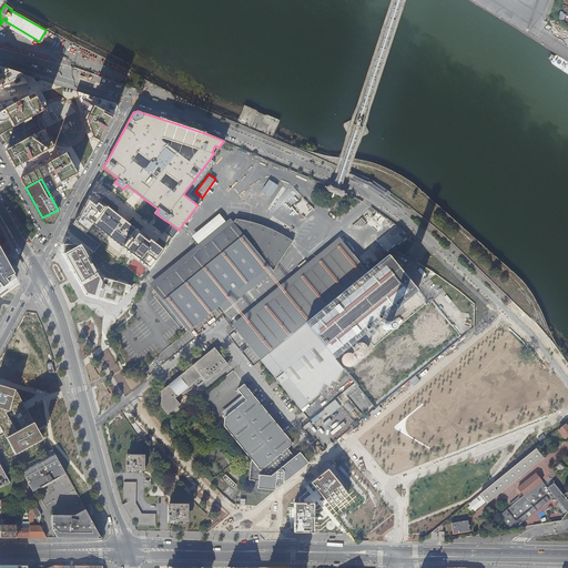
[(272,196),(279,185),(270,180),(263,191),(272,196)]
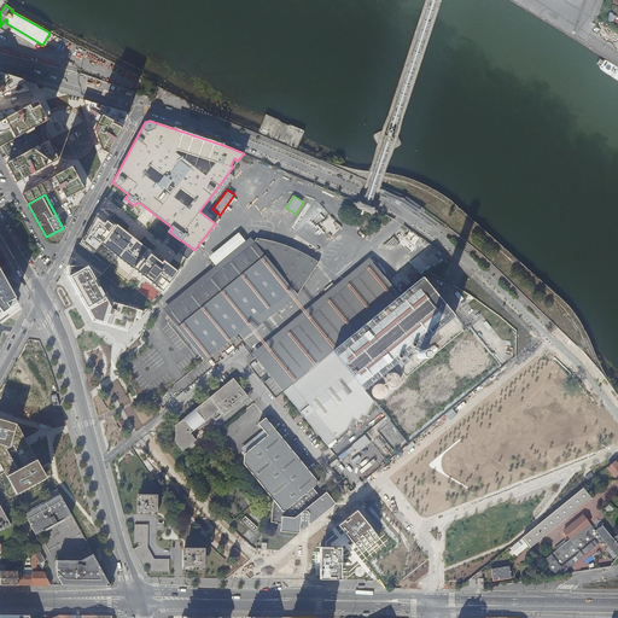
[(371,213),(374,207),(359,200),(355,207),(371,213)]
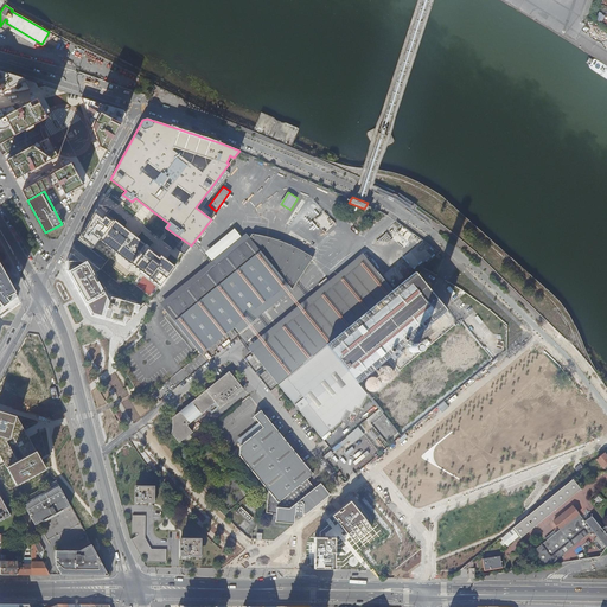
[(148,302),(170,273),(151,257),(154,254),(155,253),(141,241),(140,243),(138,247),(110,225),(113,222),(115,219),(100,208),(96,213),(93,211),(74,248),(88,259),(113,279),(133,294),(139,299),(146,305),(148,302)]
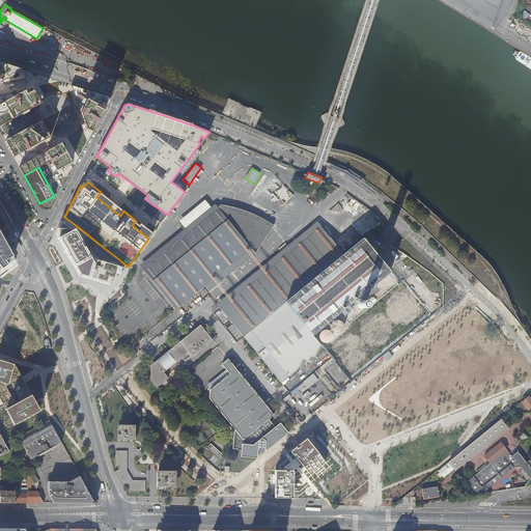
[(122,213),(99,194),(96,197),(120,216),(122,213)]
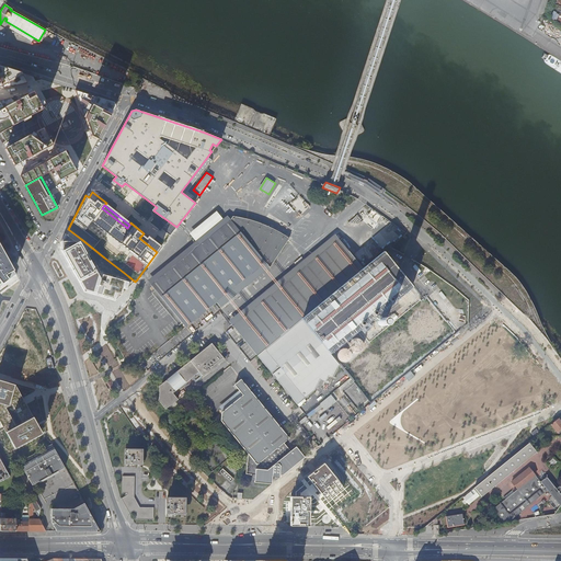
[(233,217),(230,220),(270,268),(289,238),(270,227),(254,220),(233,217)]
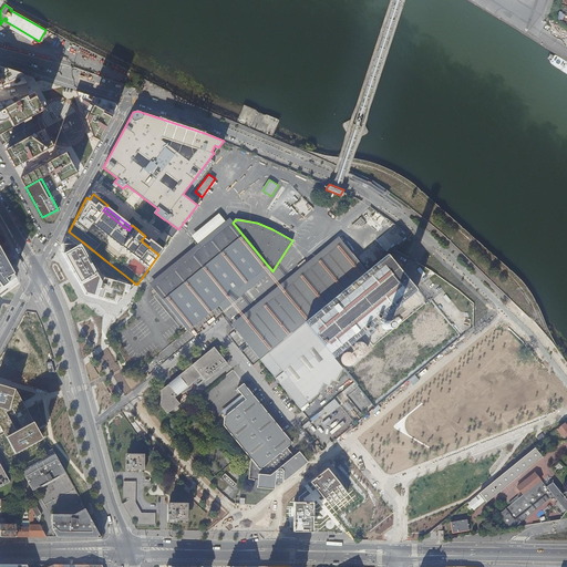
[(272,271),(233,223),(153,289),(187,332),(218,307),(223,311),(229,306),(235,302),(239,298),(245,294),(250,289),(272,271)]
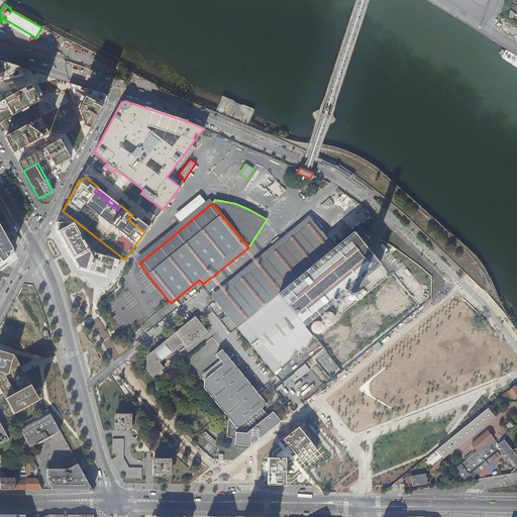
[(0,214),(0,257),(3,263),(6,265),(16,257),(14,255),(19,252),(0,214)]
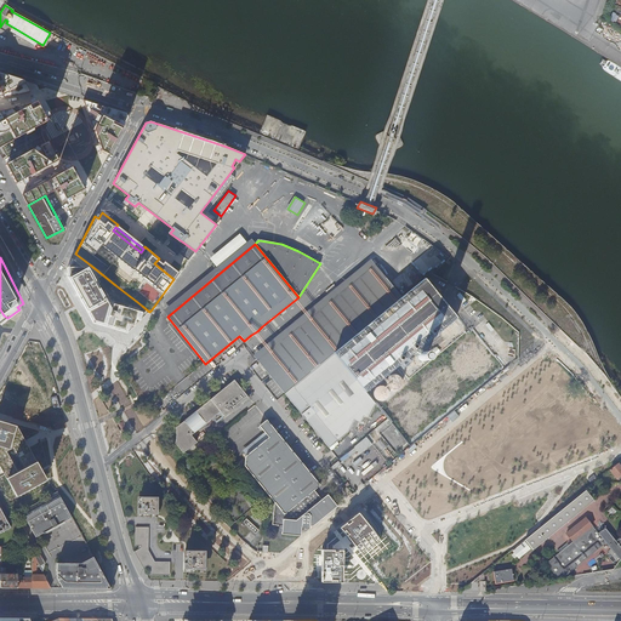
[(72,260),(68,268),(68,279),(93,325),(127,334),(130,325),(134,326),(136,320),(141,322),(143,313),(138,312),(140,309),(110,300),(97,278),(96,279),(89,268),(85,271),(72,260)]
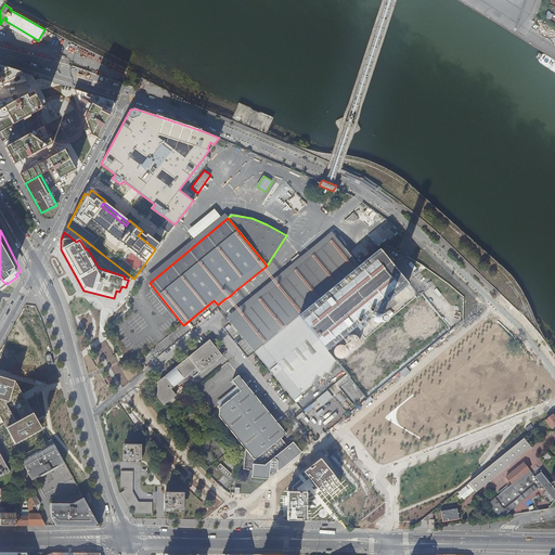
[(155,249),(158,246),(141,232),(138,235),(155,249)]
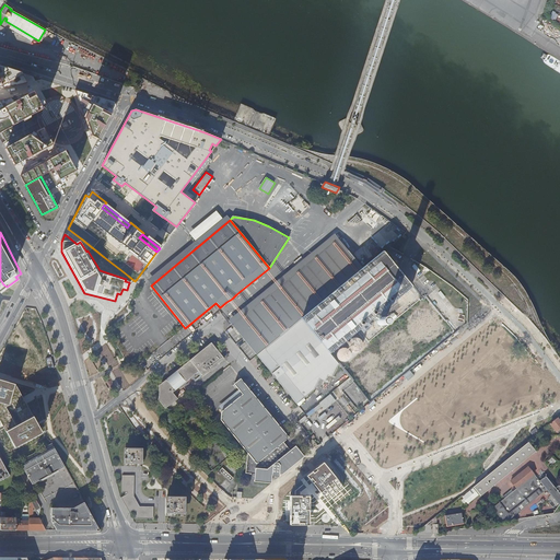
[(338,240),(233,326),(256,354),(301,318),(362,268),(338,240)]
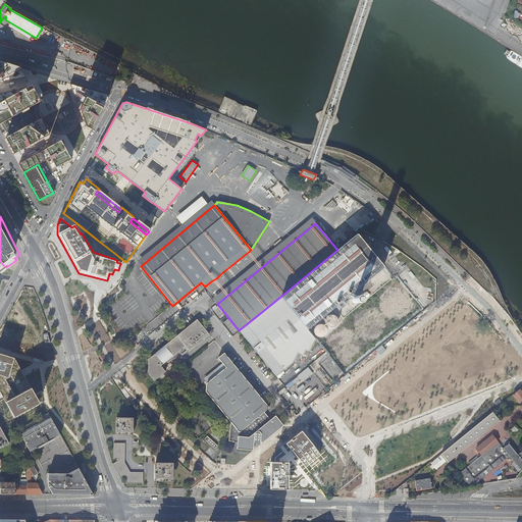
[(337,250),(280,297),(307,329),(332,309),(335,313),(379,276),(377,274),(384,268),(357,235),(356,235),(337,250)]
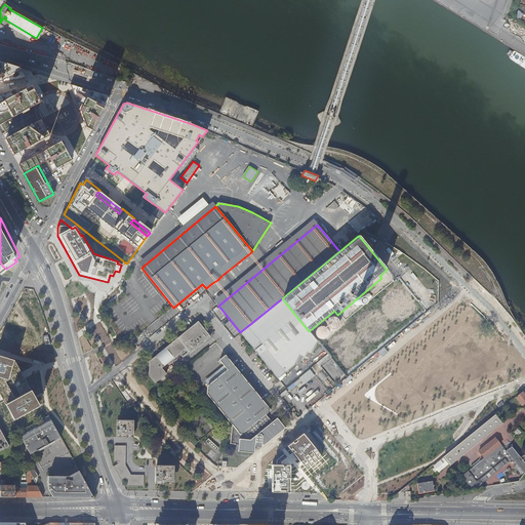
[(318,341),(309,331),(282,298),(241,332),(278,378),(293,366),(299,355),(305,358),(307,353),(312,354),(318,341)]
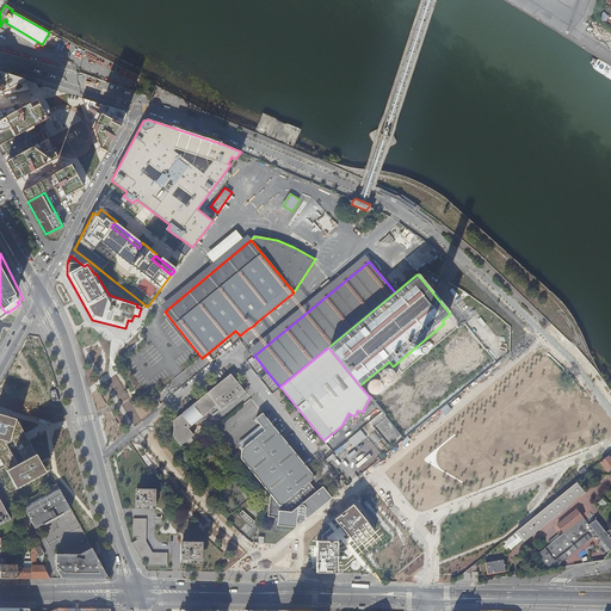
[(399,376),(399,375),(399,374),(399,371),(397,370),(396,369),(395,368),(394,366),(393,366),(390,366),(389,366),(388,366),(387,368),(386,369),(384,369),(384,370),(383,371),(383,372),(383,375),(383,376),(383,377),(383,378),(384,380),(386,381),(387,381),(388,382),(389,382),(390,382),(392,382),(394,382),(395,382),(396,381),(396,380),(397,378),(399,377),(399,376)]
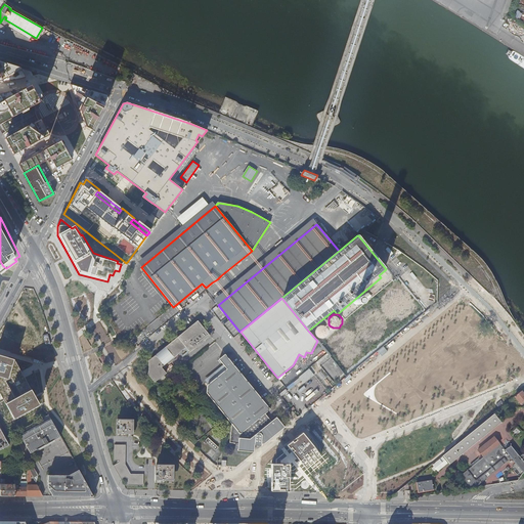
[(209,337),(197,321),(148,361),(149,366),(148,370),(147,375),(155,384),(166,374),(162,368),(186,348),(189,353),(209,337)]
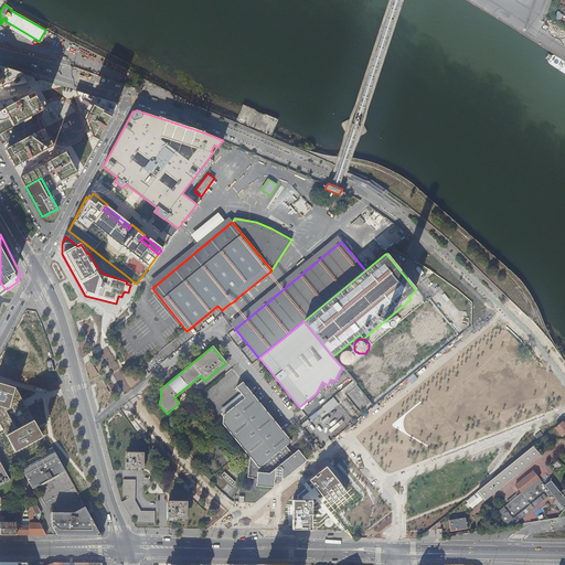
[(354,360),(354,358),(354,356),(353,355),(353,354),(352,353),(351,352),(350,351),(349,351),(348,351),(347,351),(345,351),(343,351),(342,352),(341,353),(341,354),(340,355),(340,356),(339,358),(339,359),(340,360),(340,361),(341,362),(342,363),(342,364),(344,365),(345,365),(347,365),(348,365),(349,365),(350,364),(351,364),(352,363),(353,362),(353,361),(354,360)]
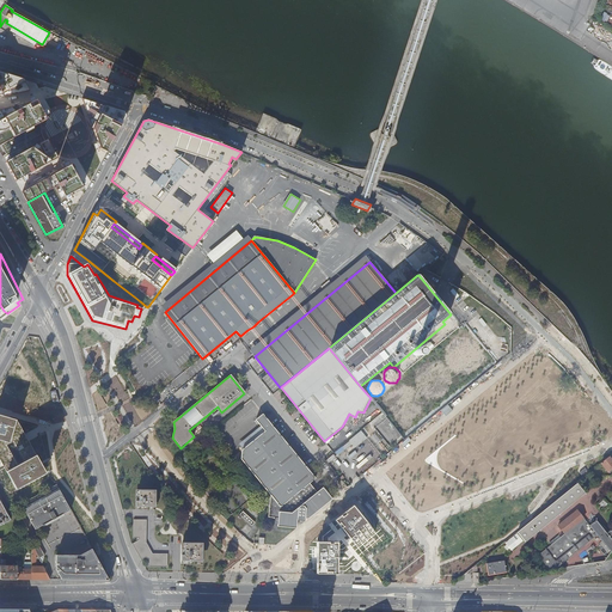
[(348,484),(407,440),(385,412),(326,457),(336,470),(341,467),(343,471),(340,473),(348,484)]
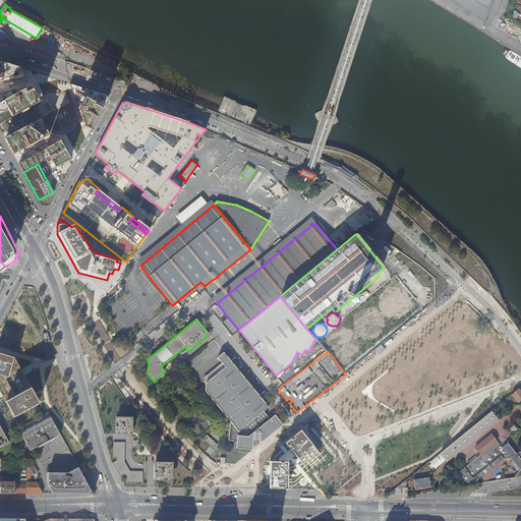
[(0,352),(0,392),(14,418),(39,403),(14,357),(0,352)]
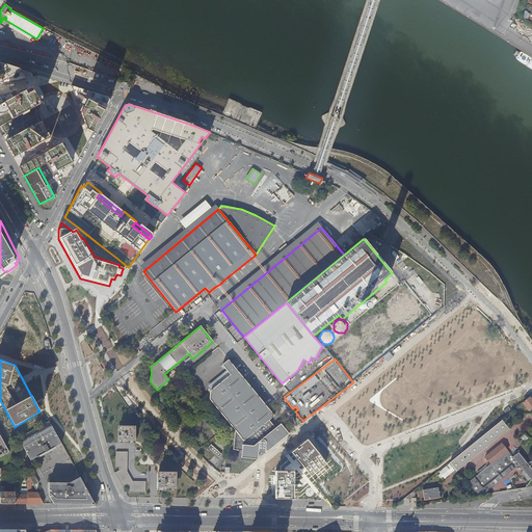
[(268,451),(289,433),(281,423),(275,427),(269,420),(274,416),(229,361),(222,366),(231,375),(210,392),(209,399),(235,430),(233,450),(241,451),(241,458),(257,459),(258,452),(258,450),(265,450),(268,451)]
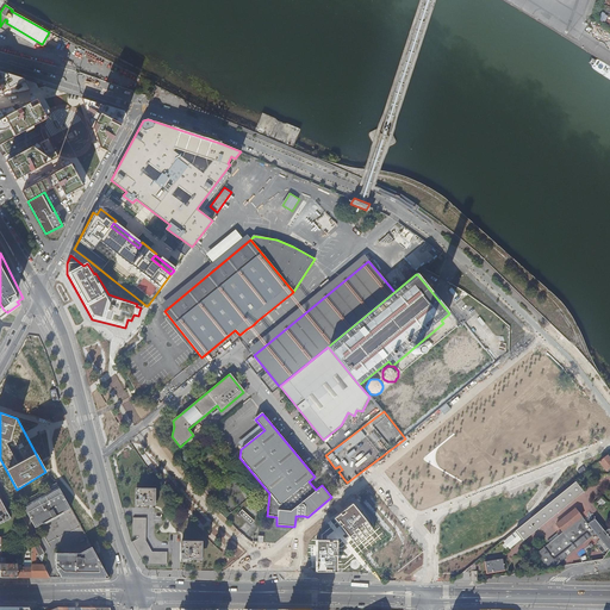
[(609,466),(609,458),(607,455),(599,461),(607,470),(609,466)]
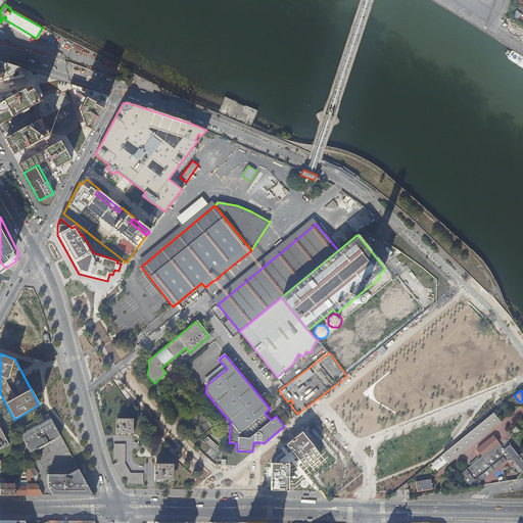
[(493,413),(442,455),(448,463),(501,421),(493,413)]
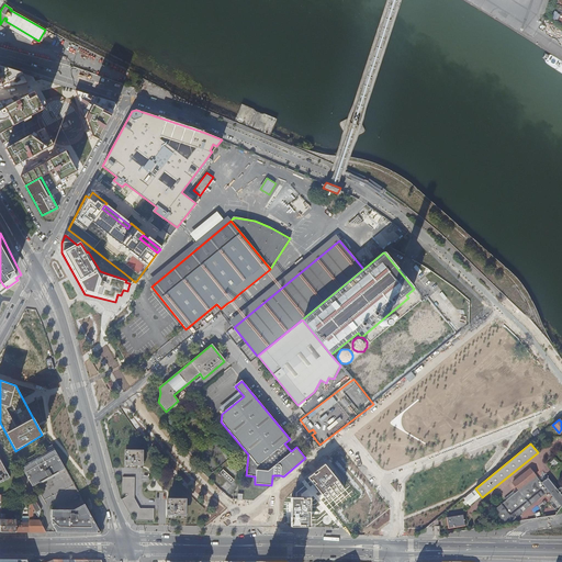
[(33,485),(66,468),(65,467),(53,445),(21,462),(33,485)]
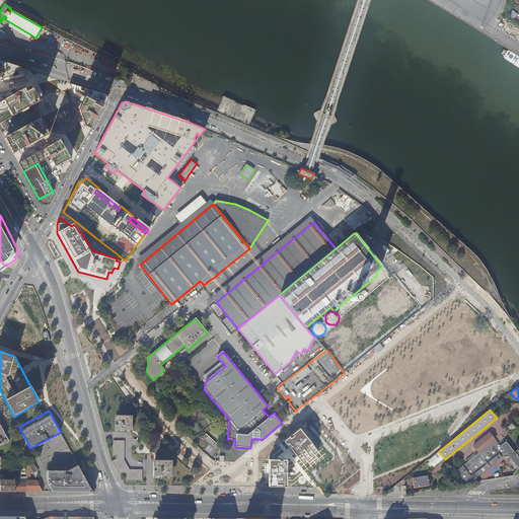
[(133,415),(116,415),(116,432),(133,432),(133,415)]
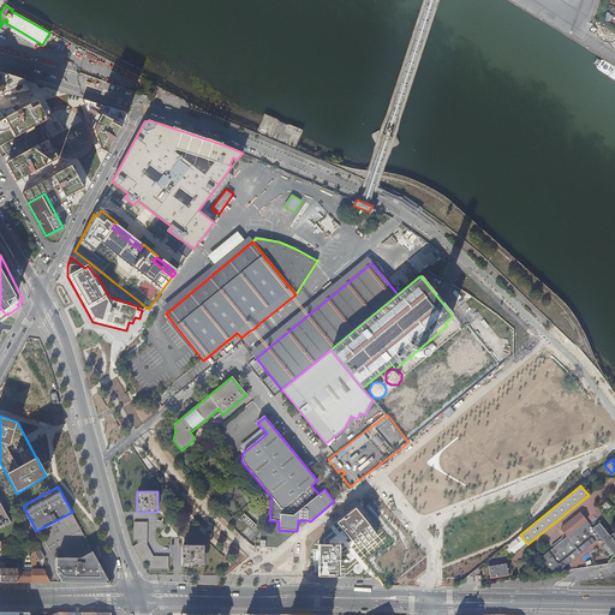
[(0,527),(12,523),(0,501),(0,527)]
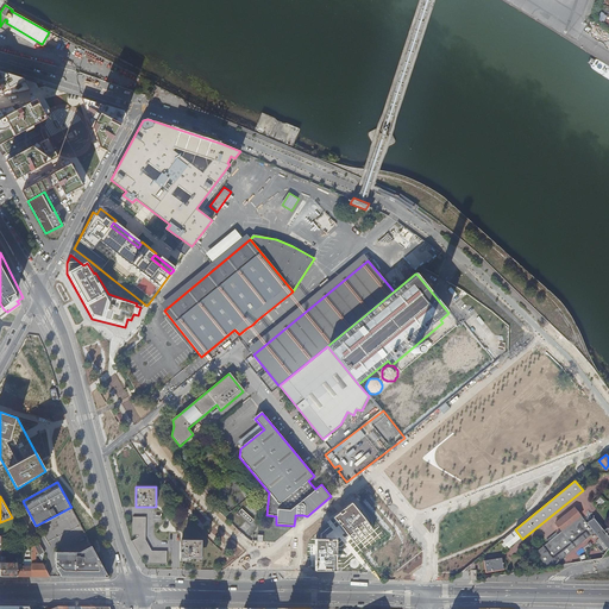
[(374,528),(352,502),(334,518),(355,541),(374,528)]
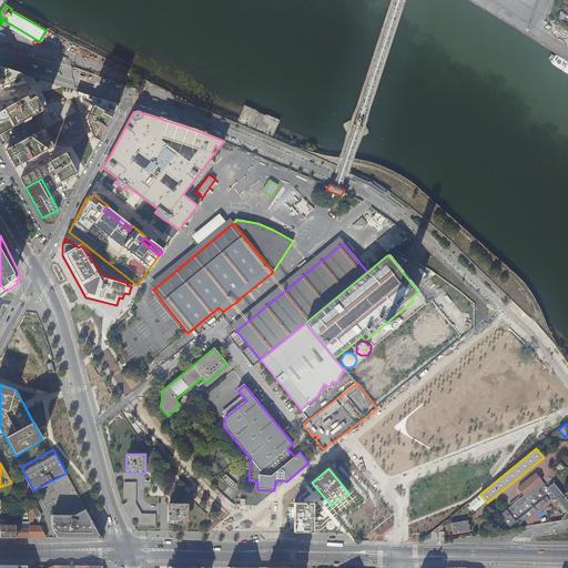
[(224,473),(220,478),(222,480),(224,478),(233,487),(236,484),(224,473)]
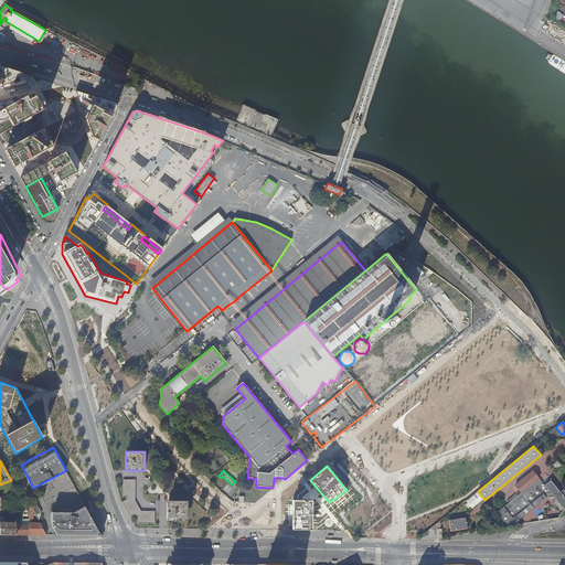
[(564,510),(564,508),(564,490),(564,489),(561,492),(551,480),(545,486),(533,471),(515,484),(522,492),(494,513),(504,528),(507,530),(534,508),(540,515),(557,501),(564,510)]
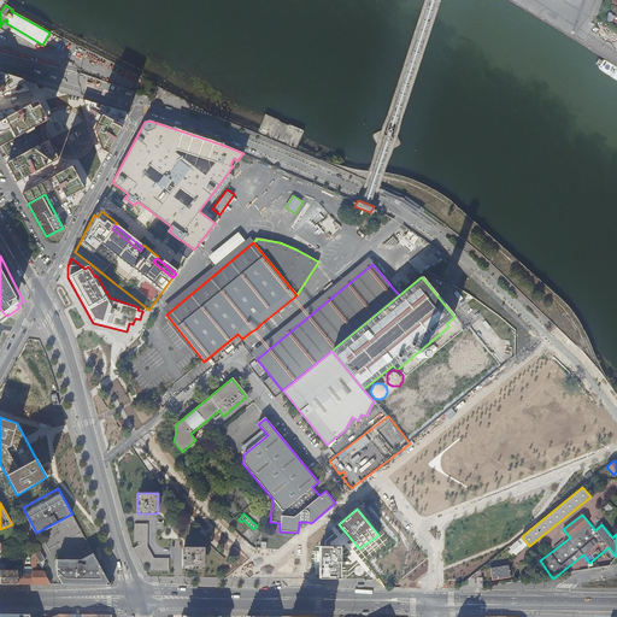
[(151,570),(169,571),(169,558),(154,558),(147,546),(148,523),(135,523),(135,541),(140,541),(140,544),(134,547),(142,563),(146,560),(151,564),(151,570)]
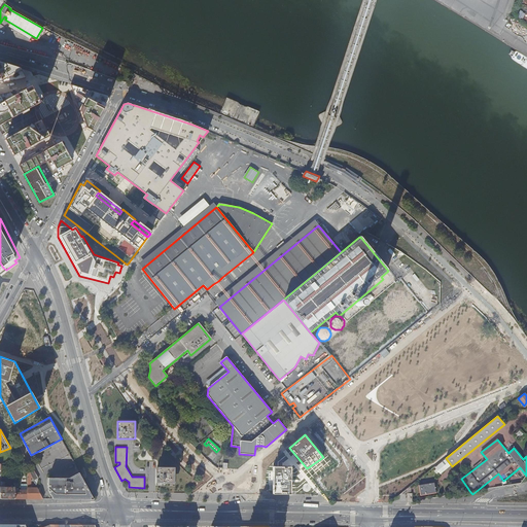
[(446,459),(435,467),(441,473),(450,465),(446,459)]
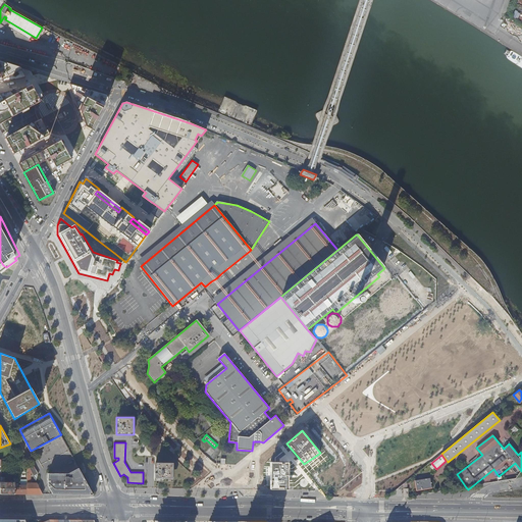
[(173,463),(155,462),(155,480),(173,480),(173,463)]
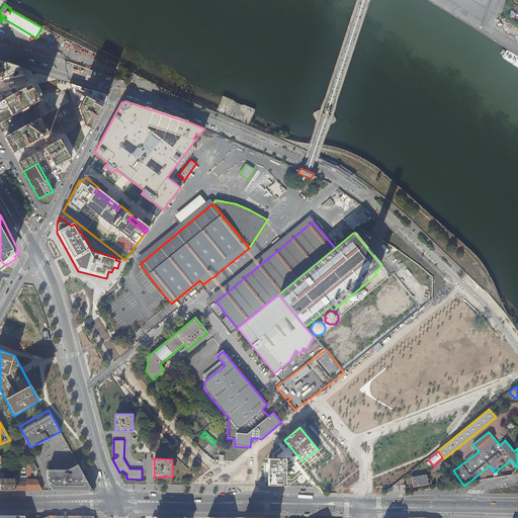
[(287,486),(287,459),(269,459),(269,486),(287,486)]
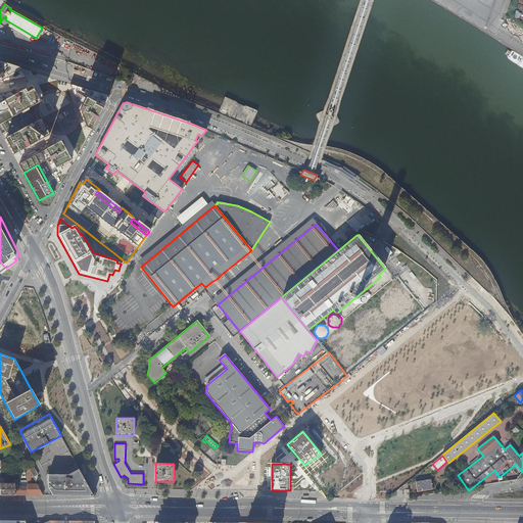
[(34,466),(31,468),(37,481),(39,474),(34,466)]
